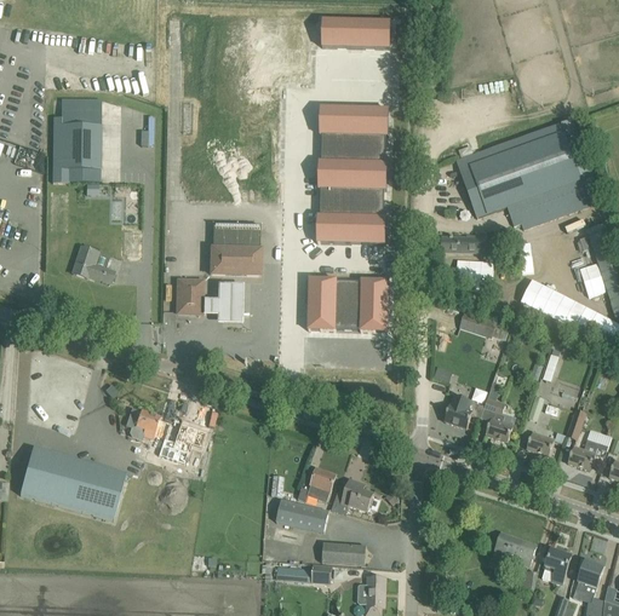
[(319,19),(319,46),(387,47),(388,21),(319,19)]
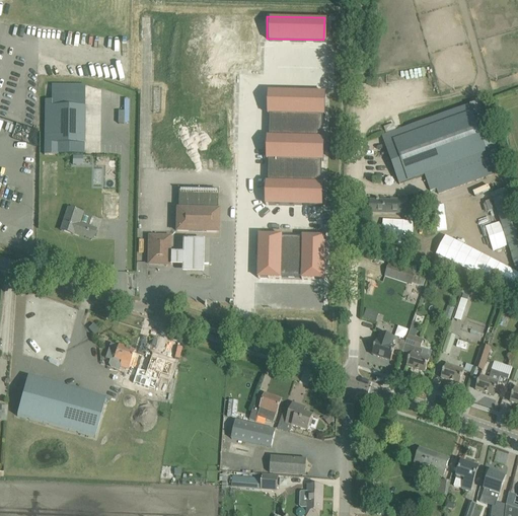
[(169,23),(169,73),(192,73),(192,71),(213,71),(213,73),(213,75),(237,75),(237,73),(261,73),(262,20),(237,20),(237,18),(213,18),(213,20),(192,20),(192,23),(169,23)]
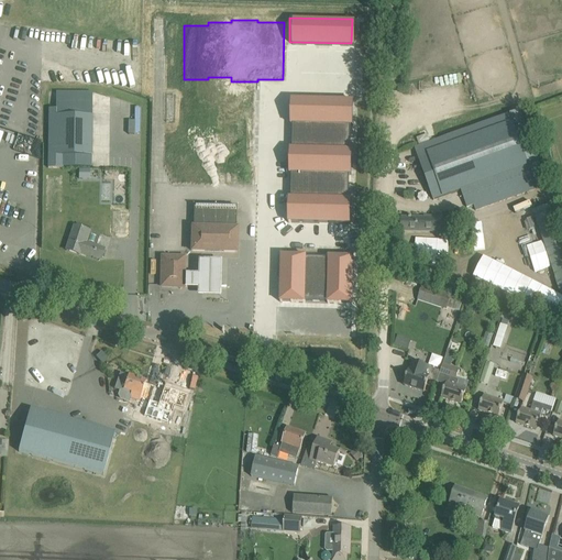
[(91,88),(55,88),(55,106),(46,106),(46,165),(62,165),(62,164),(90,164),(91,88)]
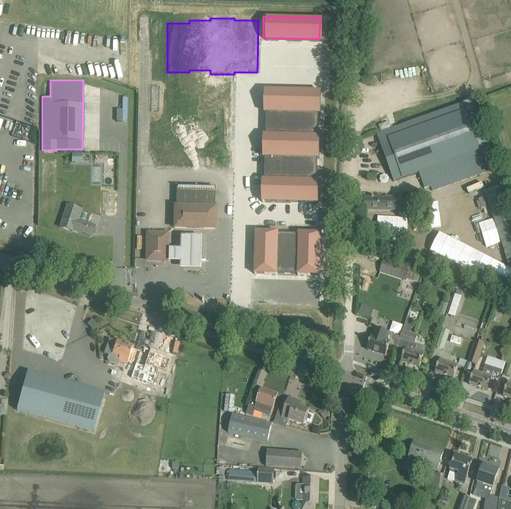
[(263,180),(263,202),(319,203),(319,181),(317,181),(317,159),(320,159),(320,136),(318,136),(318,114),(321,114),(321,92),(265,90),(265,113),(267,113),(267,135),(264,135),(264,157),(266,157),(266,180),(263,180)]
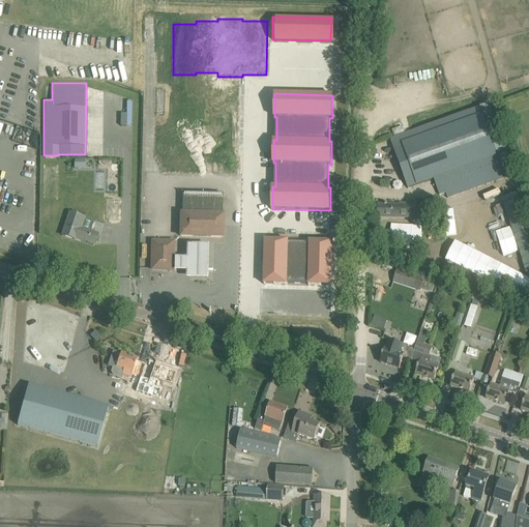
[(433,176),(438,193),(445,191),(447,196),(457,192),(505,175),(501,165),(510,162),(489,100),(392,135),(394,143),(392,144),(407,185),(433,176)]
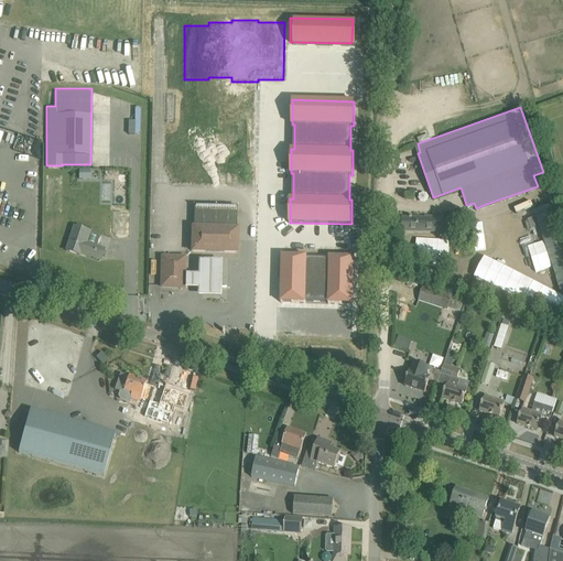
[(419,143),(429,139),(426,132),(417,136),(419,143)]
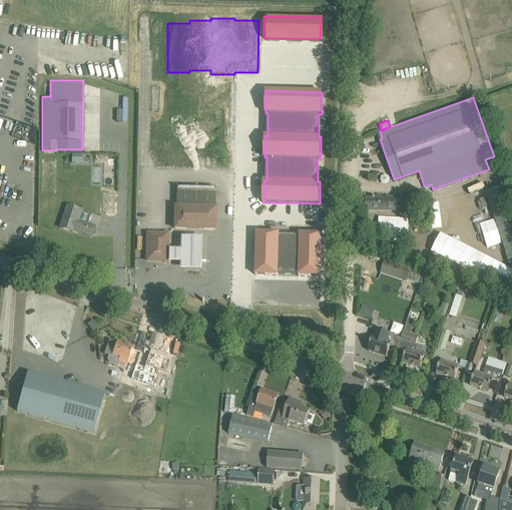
[(168,133),(168,154),(175,154),(175,184),(214,185),(214,154),(218,154),(218,133),(168,133)]
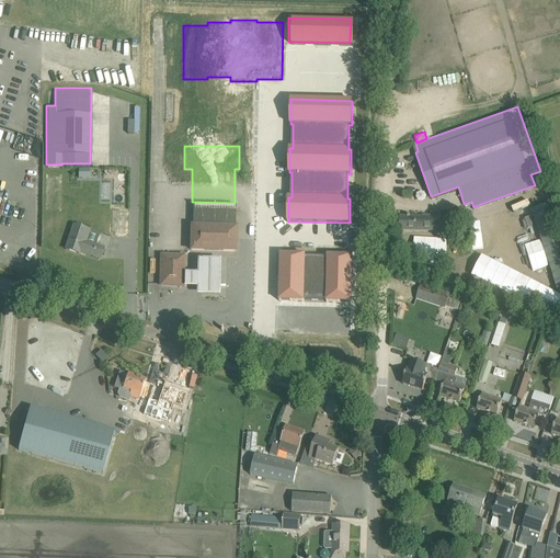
[(192,224),(191,224),(190,248),(233,249),(235,225),(233,225),(235,203),(192,202),(192,224)]
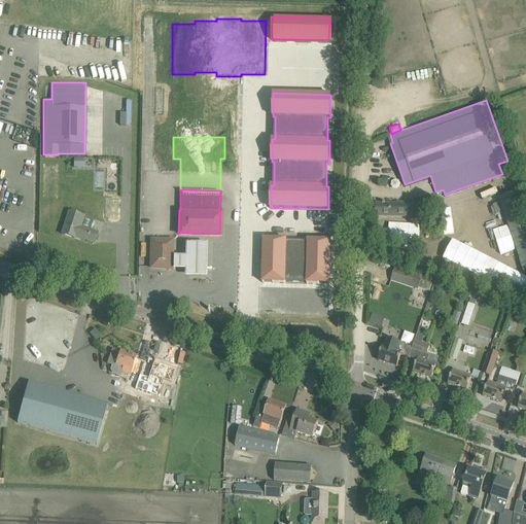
[(498,197),(524,274),(525,273),(525,217),(517,190),(498,197)]
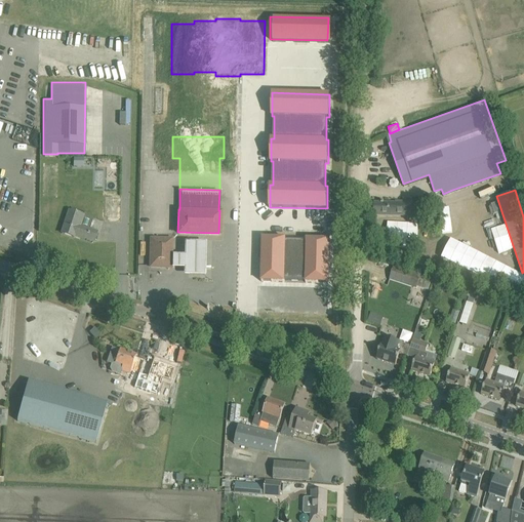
[(373,200),(373,212),(410,212),(411,199),(398,199),(398,200),(384,201),(384,199),(380,199),(380,201),(373,200)]
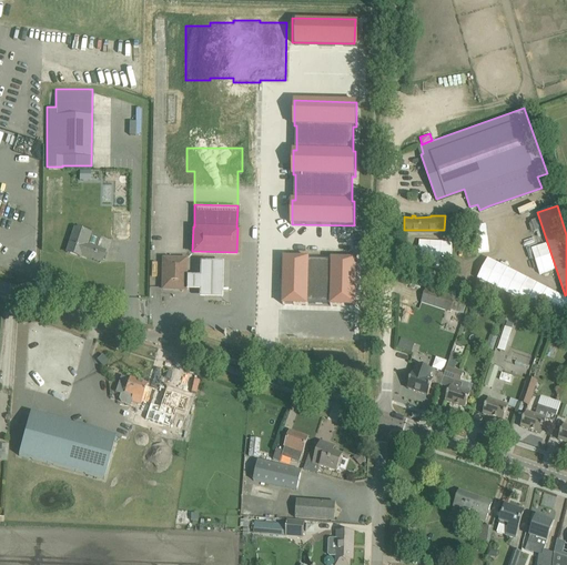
[(74,225),(66,250),(79,254),(80,252),(100,259),(104,248),(95,244),(99,234),(90,231),(91,231),(74,225)]
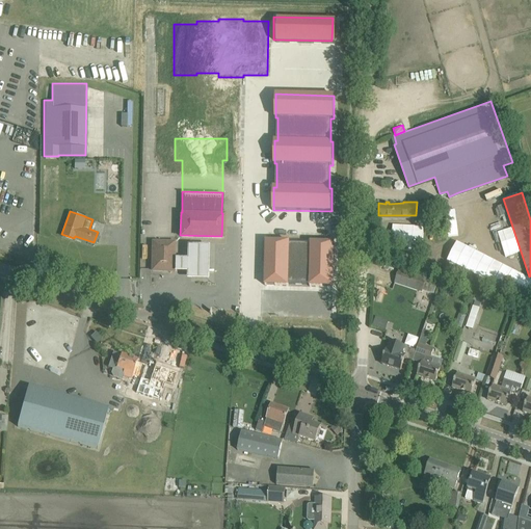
[(418,225),(418,243),(428,243),(428,225),(418,225)]
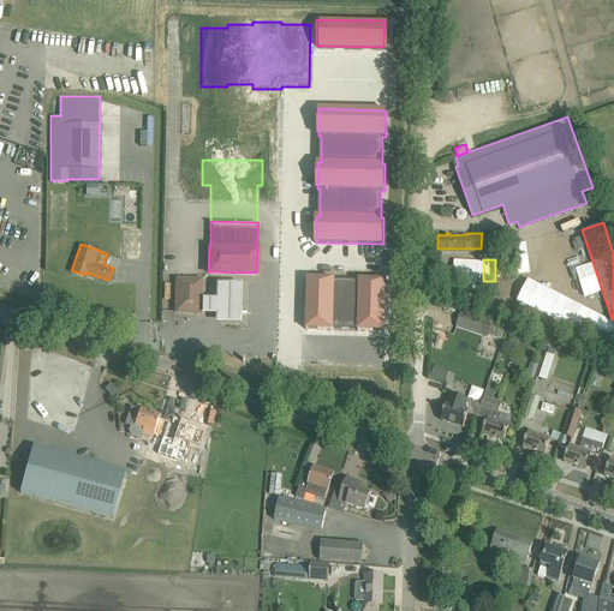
[(305,323),(305,327),(308,327),(332,328),(333,325),(357,325),(357,328),(385,329),(385,325),(385,279),(358,277),(358,280),(333,279),(333,276),(309,276),(307,276),(305,323)]
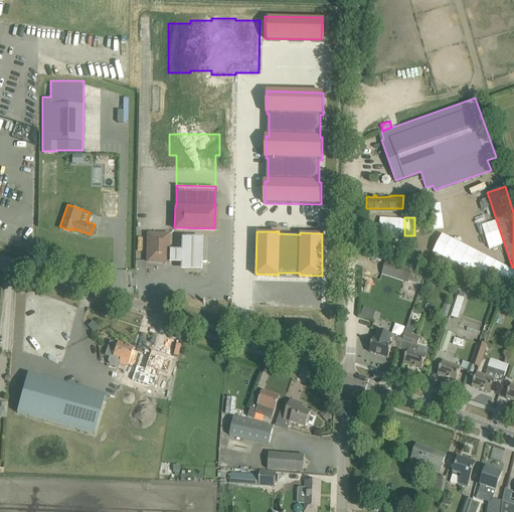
[(167,260),(167,254),(167,232),(147,232),(147,260),(167,260)]
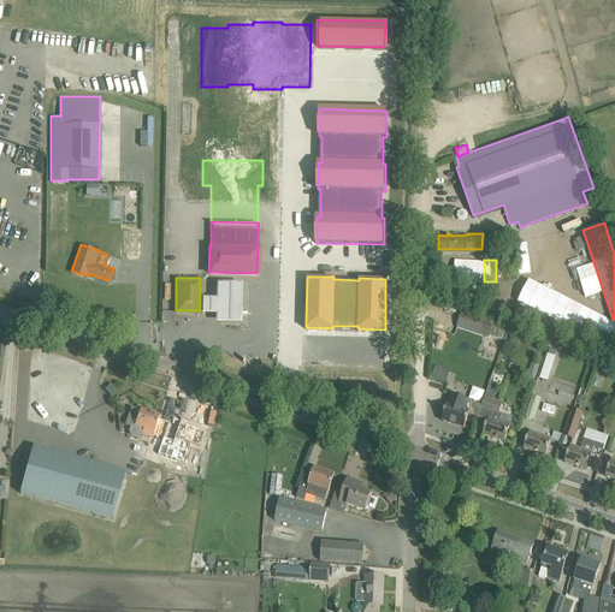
[(241,321),(242,281),(217,281),(217,297),(202,297),(202,313),(216,313),(216,321),(241,321)]
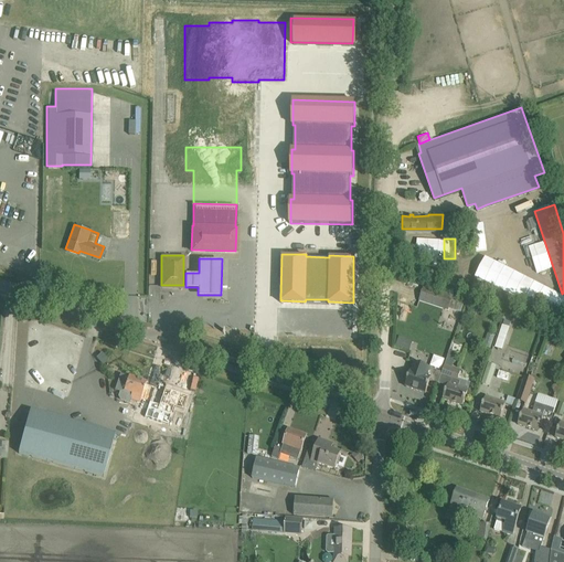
[(434,287),(423,284),(418,298),(447,308),(448,306),(459,309),(464,297),(434,287)]
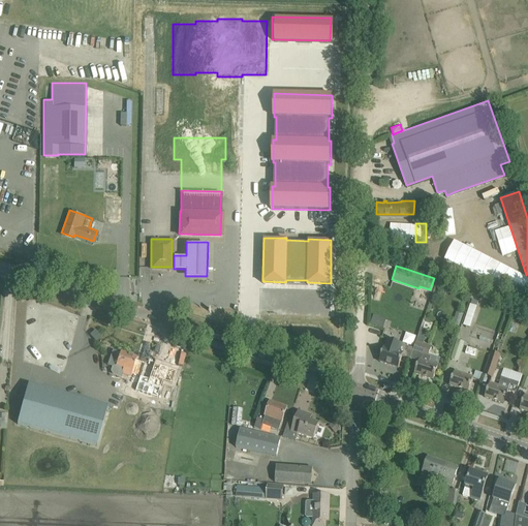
[(439,282),(438,284),(460,291),(462,288),(466,289),(467,286),(437,276),(436,281),(439,282)]
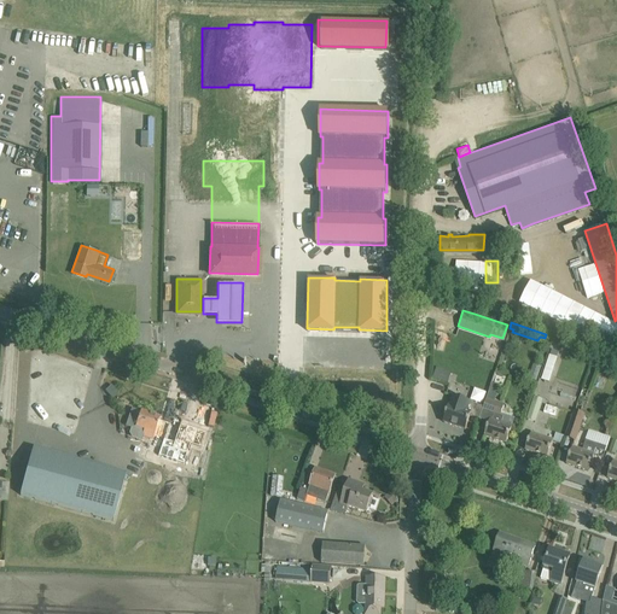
[(548,379),(557,355),(549,352),(541,376),(548,379)]
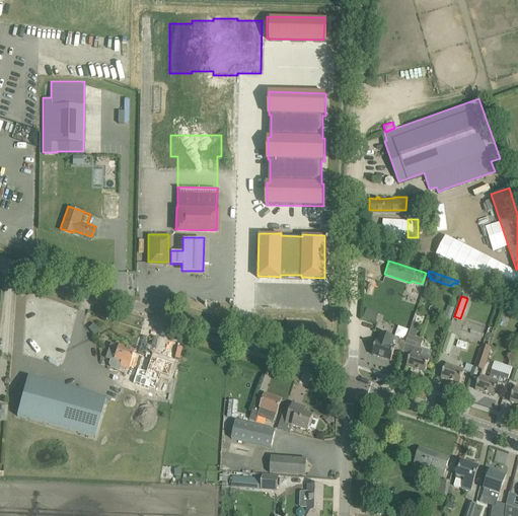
[(93,321),(87,326),(92,333),(98,327),(93,321)]
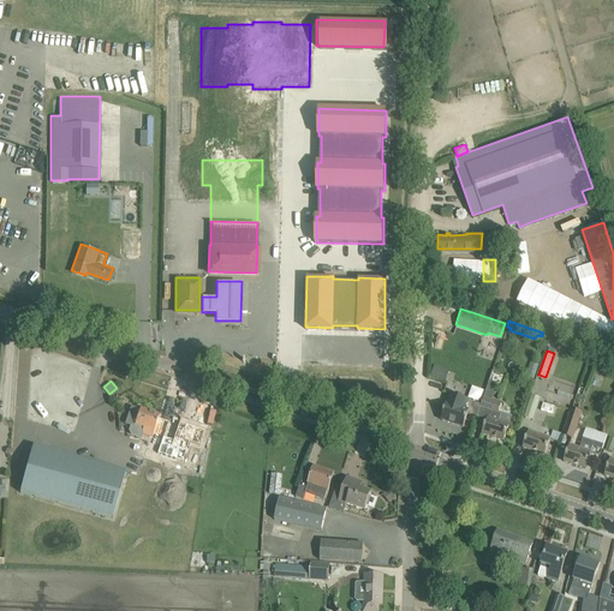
[(472,382),(469,395),(480,399),(484,387),(472,382)]
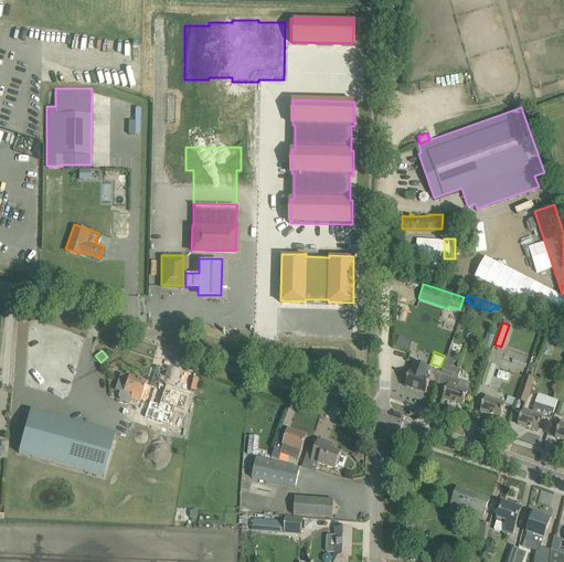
[(448,351),(444,363),(451,366),(456,354),(448,351)]
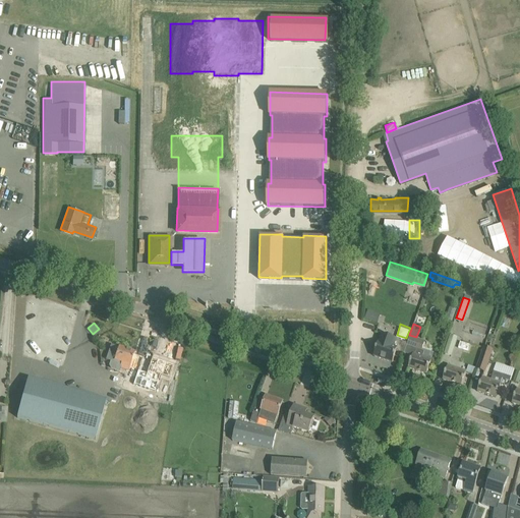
[(475,367),(484,370),(493,348),(489,346),(490,342),(494,343),(499,329),(489,326),(475,367)]
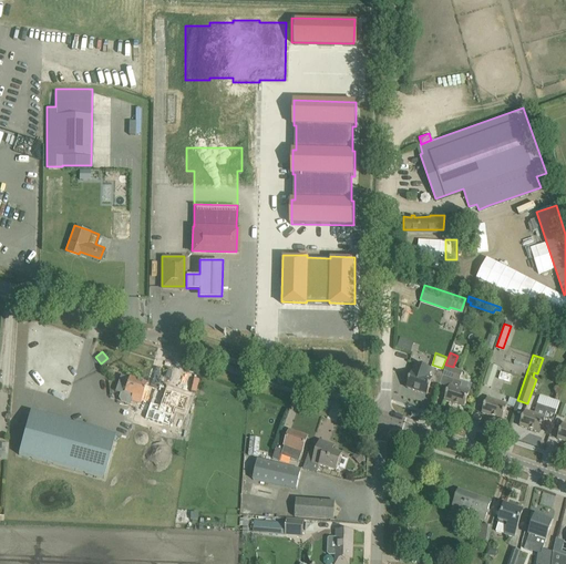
[(405,386),(426,392),(430,379),(440,382),(441,378),(443,371),(430,367),(431,367),(414,361),(412,370),(411,369),(405,386)]
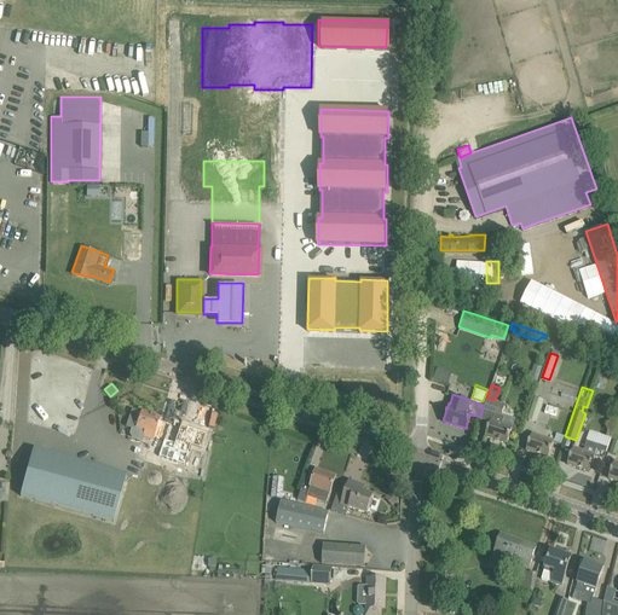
[(535,395),(526,417),(535,419),(542,398),(535,395)]
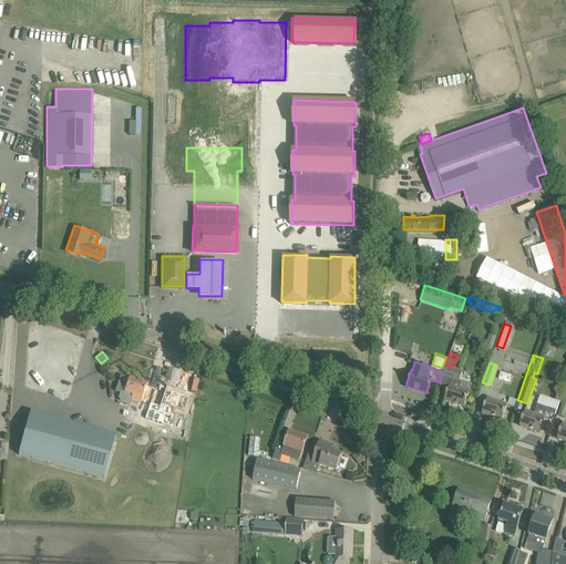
[(453,367),(445,365),(443,371),(441,378),(450,380),(443,398),(464,404),(469,389),(459,386),(461,381),(458,380),(461,369),(453,367)]
